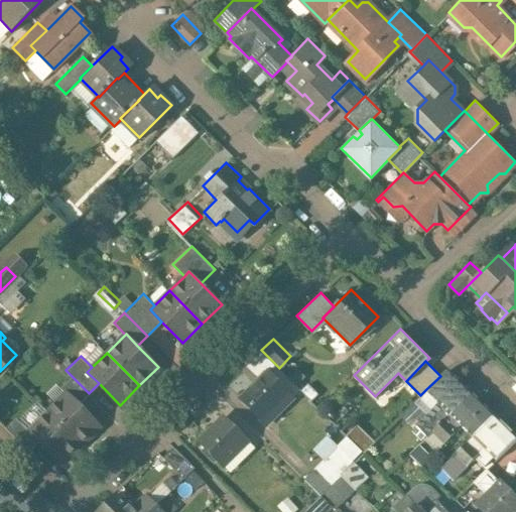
[(440,376),(426,389),(438,401),(449,412),(472,391),(448,368),(440,376)]
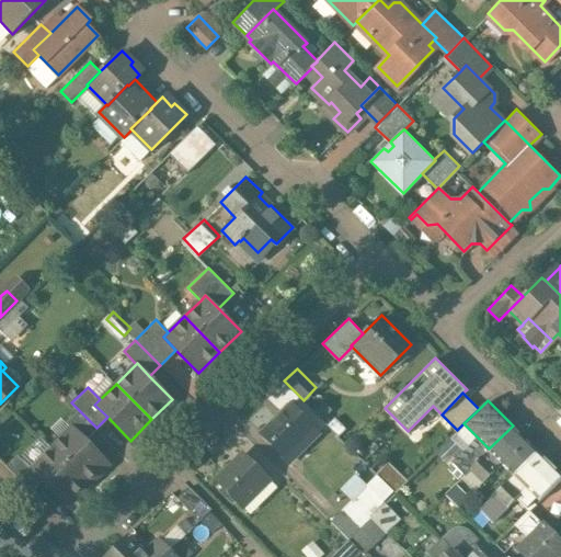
[(292,404),(263,432),(289,459),(290,458),(286,454),(299,441),(304,445),(318,431),(292,404)]
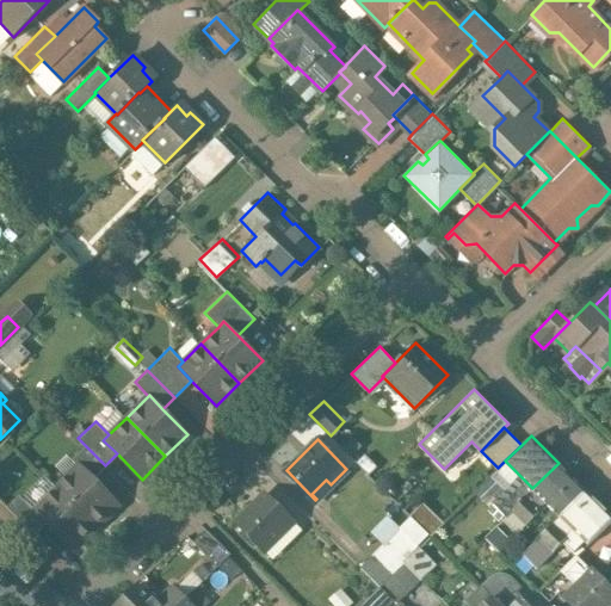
[(105,465),(85,445),(72,458),(78,464),(79,463),(93,477),(105,465)]
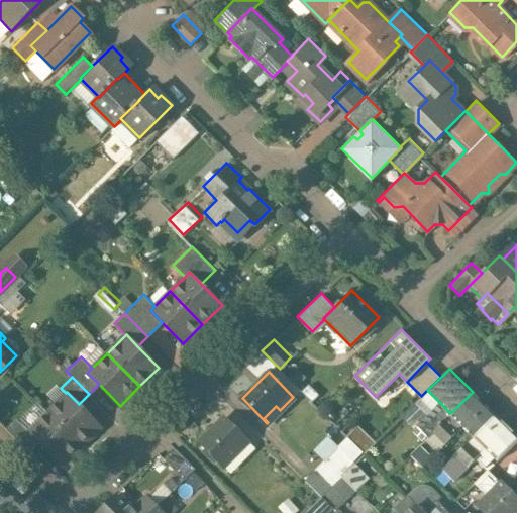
[(79,404),(67,392),(66,393),(47,411),(80,444),(100,425),(79,404)]
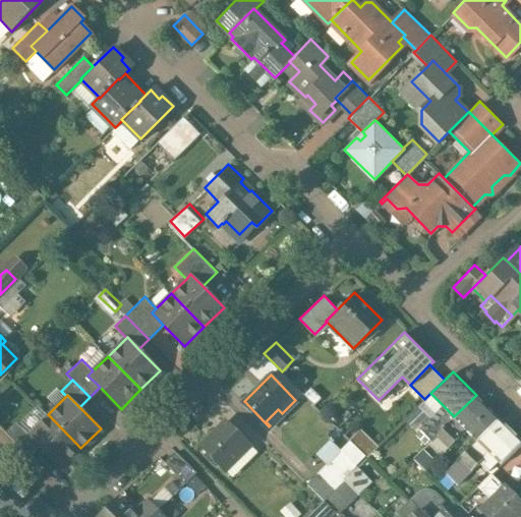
[(476,395),(454,416),(465,427),(476,440),(499,417),(476,395)]
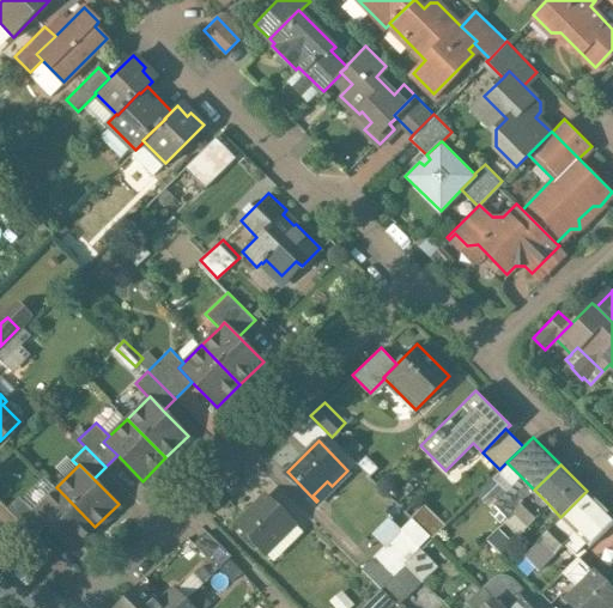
[(521,476),(501,497),(514,510),(534,490),(521,476)]
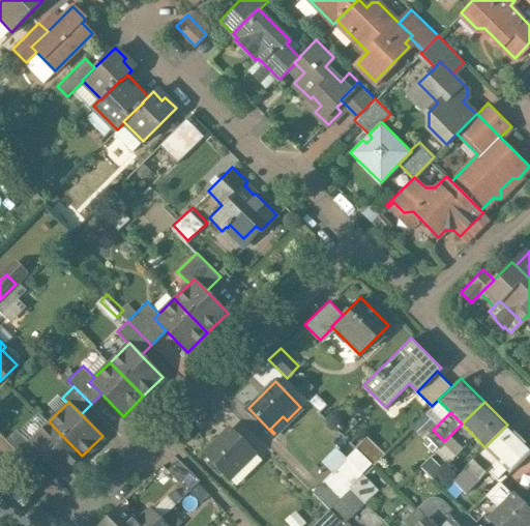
[(82,456),(49,421),(29,441),(39,453),(62,475),(82,456)]
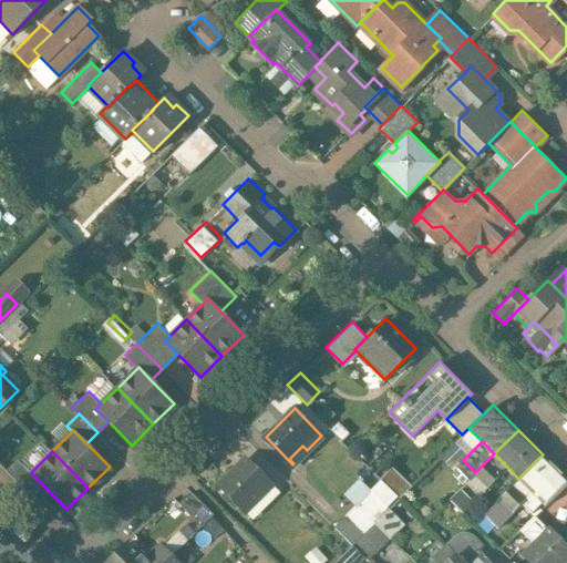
[(406,451),(393,464),(403,474),(416,461),(406,451)]
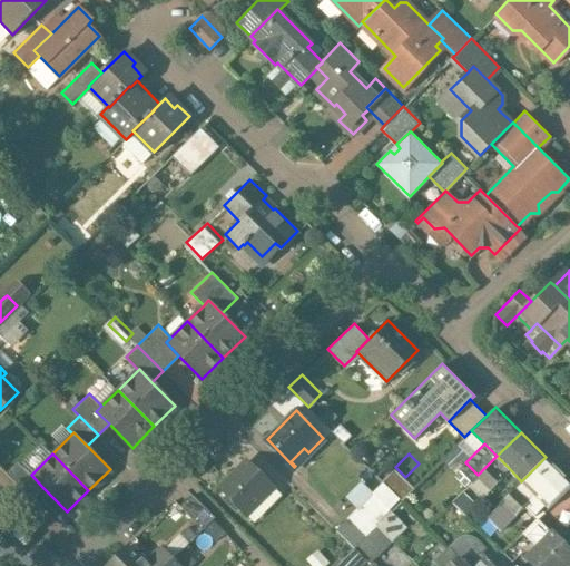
[(478,475),(458,495),(470,507),(509,468),(497,456),(478,475)]
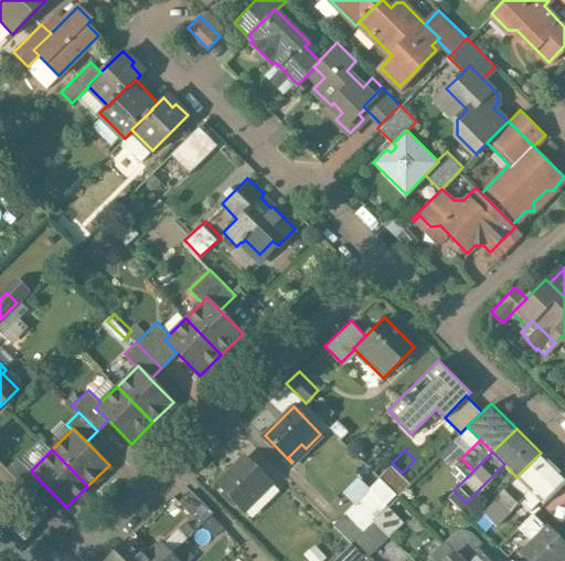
[(564,477),(541,453),(516,477),(530,489),(542,503),(564,479),(564,477)]
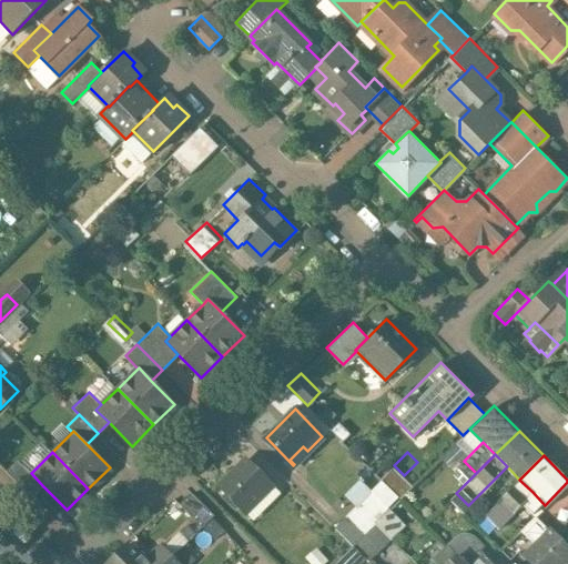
[(246,457),(219,485),(244,512),(245,511),(242,507),(252,499),(255,501),(273,484),(246,457)]
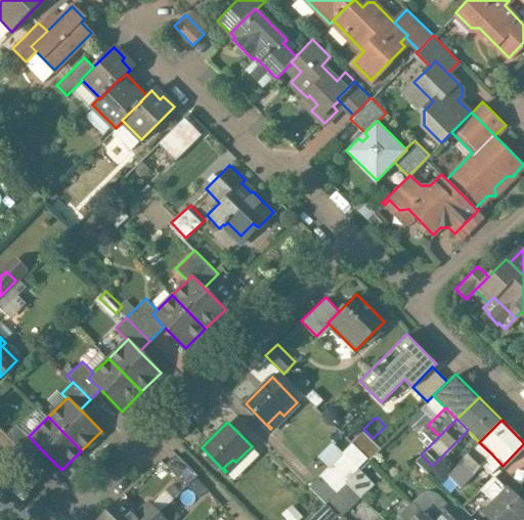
[(29,436),(16,424),(5,434),(29,458),(39,447),(29,436)]
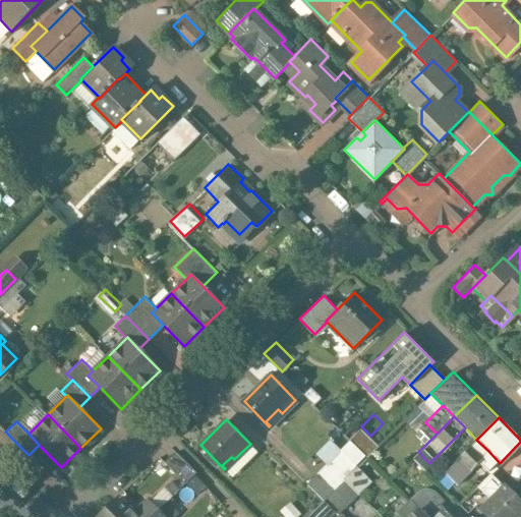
[(476,440),(454,462),(462,470),(467,464),(471,468),(488,451),(476,440)]
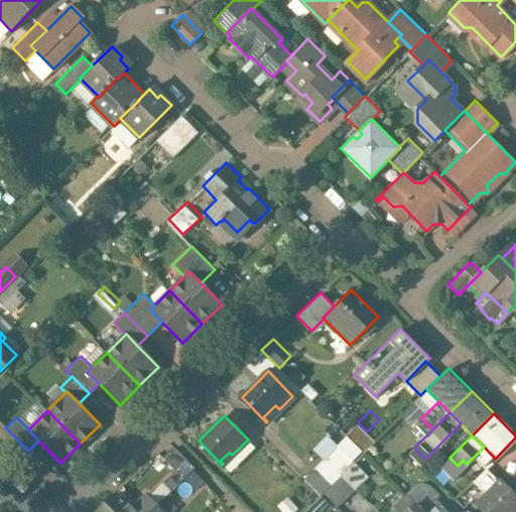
[(515,437),(495,459),(486,468),(501,482),(515,466),(515,465),(511,460),(515,454),(515,437)]
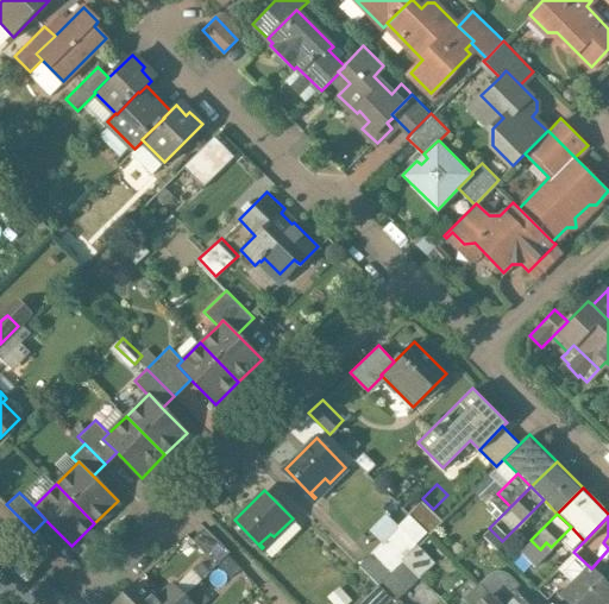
[(205,526),(193,539),(217,562),(230,551),(205,526)]
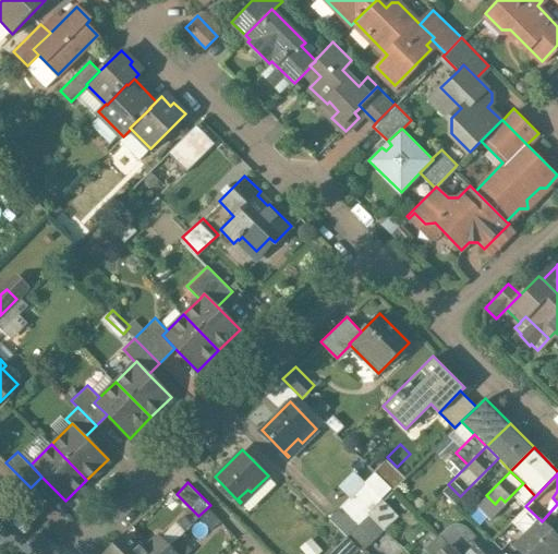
[(368,513),(350,495),(340,506),(358,524),(368,513)]
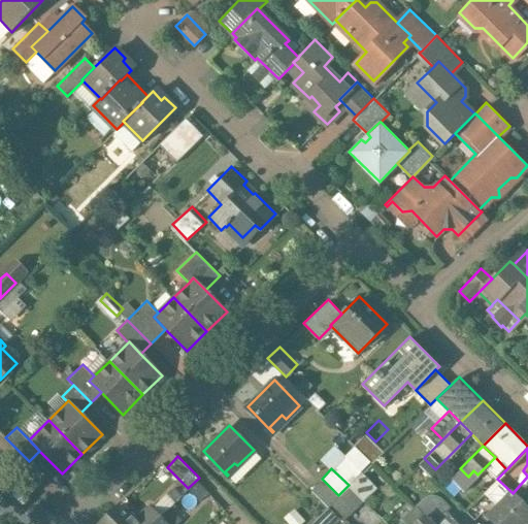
[(527,477),(513,493),(527,509),(527,477)]
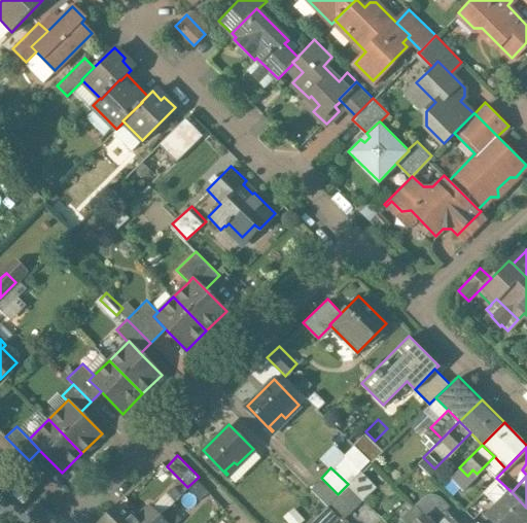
[(496,478),(483,490),(497,504),(512,492),(496,478)]
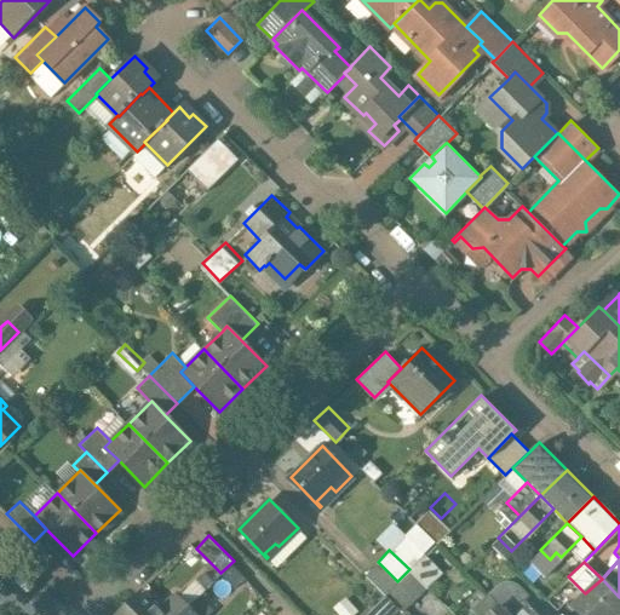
[(585,593),(572,607),(580,614),(612,614),(619,608),(619,597),(602,579),(585,593)]
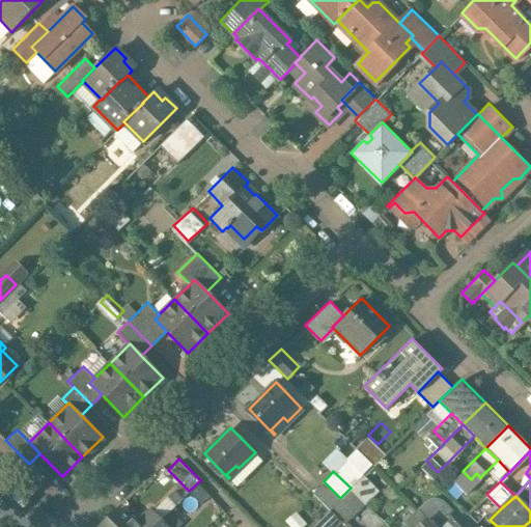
[(120,506),(99,526),(141,526),(136,522),(120,506)]
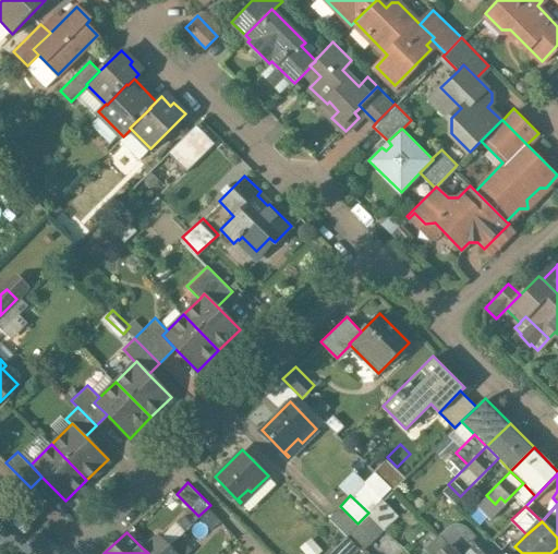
[(158,533),(143,549),(148,553),(160,553),(170,545),(158,533)]
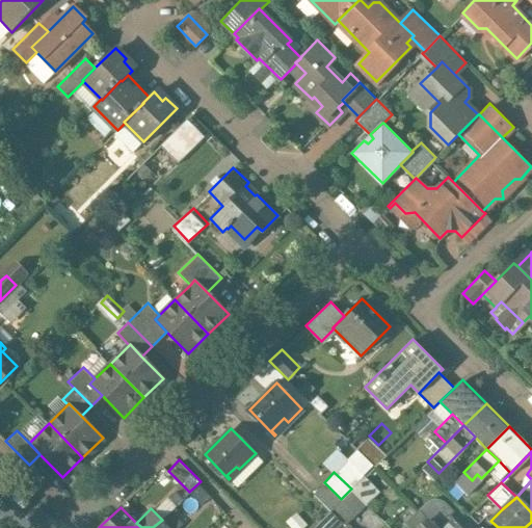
[(300,527),(307,523),(299,516),(290,524),(293,527),(300,527)]
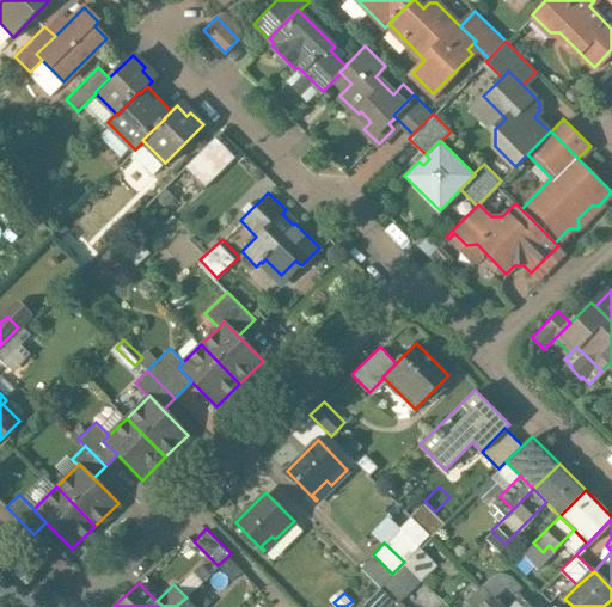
[(503,606),(493,596),(482,606),(503,606)]
